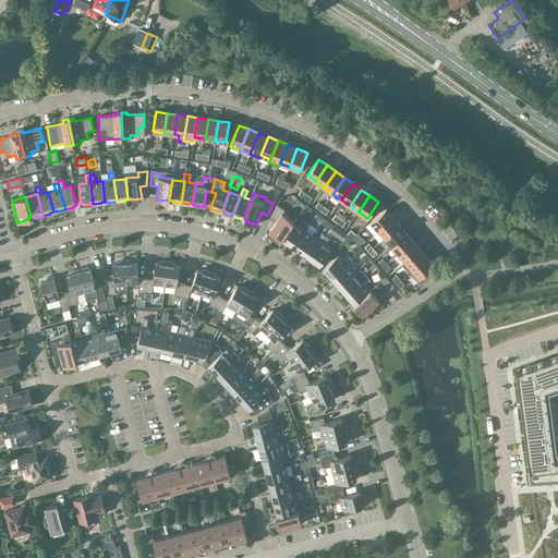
[(292,221),(293,221),(282,214),(284,210),(277,205),(271,217),(277,221),(269,231),(278,238),(278,237),(281,238),(292,221)]
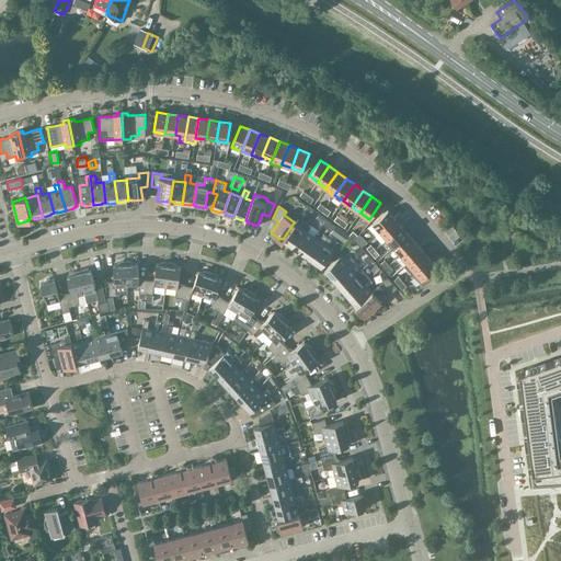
[(380,231),(395,218),(388,209),(373,222),(380,231)]
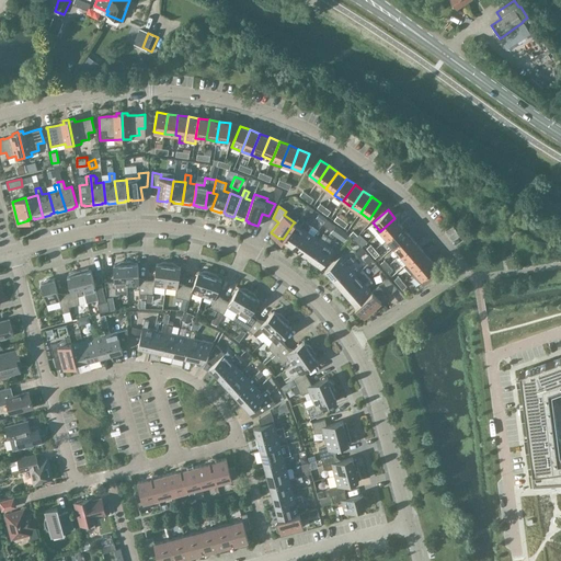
[(387,239),(402,226),(395,218),(380,231),(387,239)]
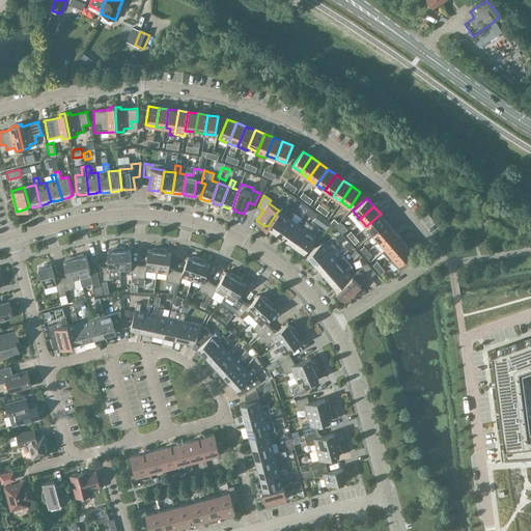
[(276,234),(291,211),(288,208),(283,215),(279,211),(278,211),(268,226),(270,228),(269,229),(276,234)]
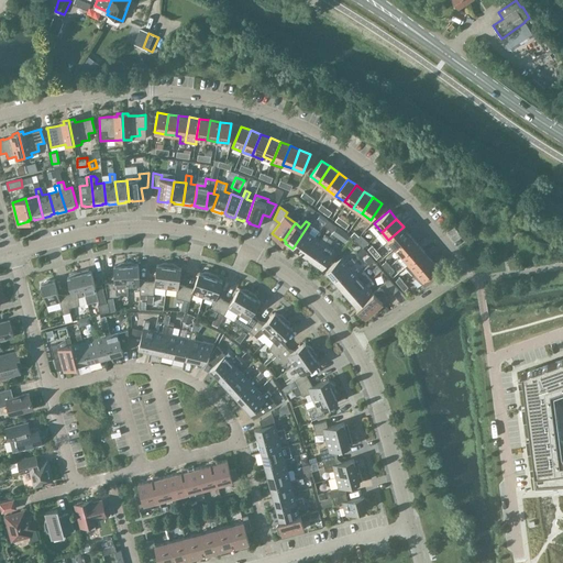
[(302,254),(315,236),(308,232),(312,227),(309,223),(293,249),(299,253),(300,252),(302,254)]
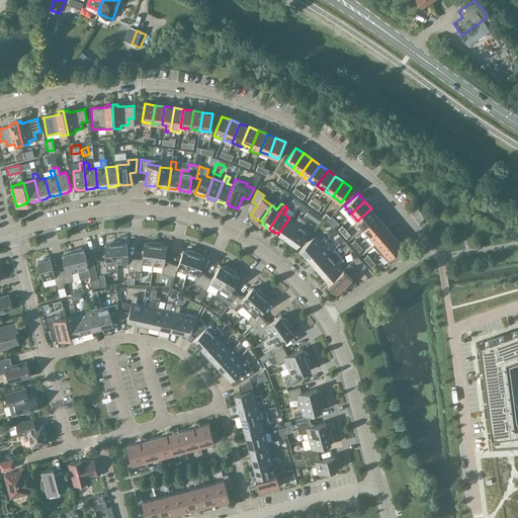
[(363,228),(377,216),(371,208),(357,221),(363,228)]
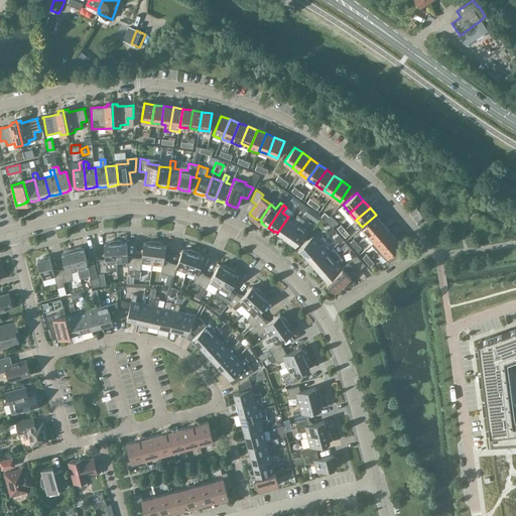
[(348,212),(339,219),(343,224),(352,217),(348,212)]
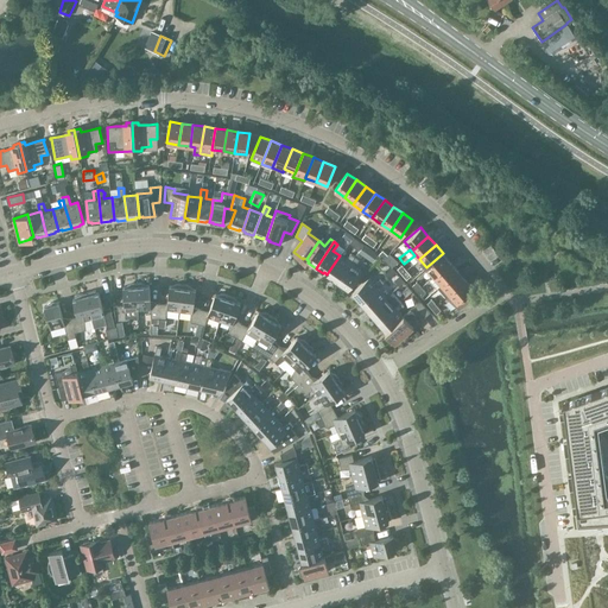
[(350,263),(355,257),(350,253),(346,260),(340,255),(327,274),(330,276),(329,277),(336,283),(350,264),(350,263)]
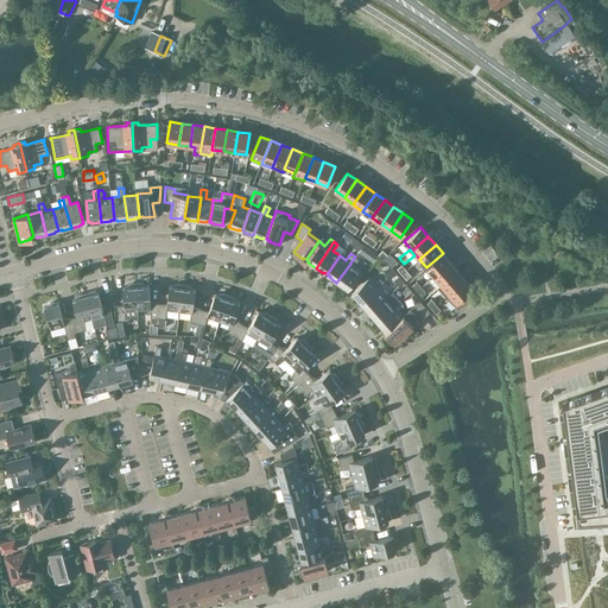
[(434,277),(450,263),(443,253),(426,267),(434,277)]
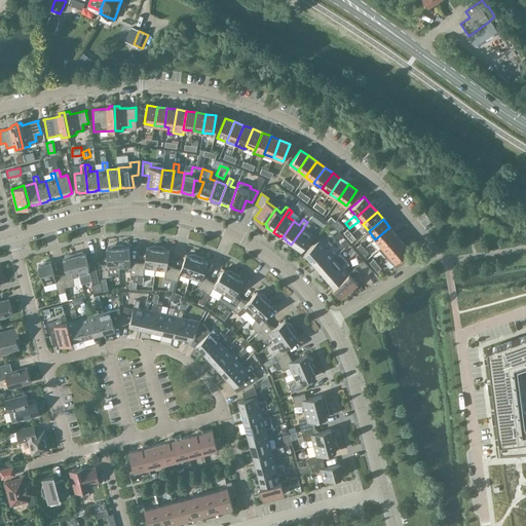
[(303,228),(291,245),(298,249),(299,249),(301,250),(312,234),(306,230),(310,224),(307,222),(303,227),(303,228)]
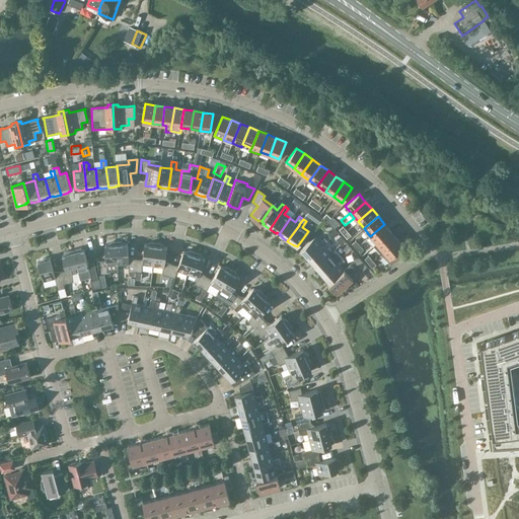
[(377,243),(391,231),(384,224),(370,236),(377,243)]
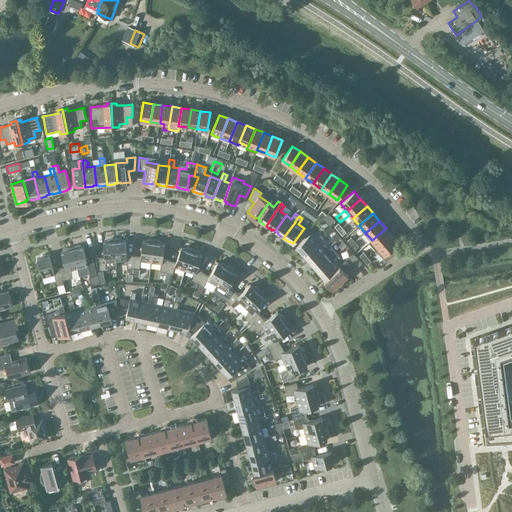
[(375,250),(378,247),(392,235),(386,228),(372,240),(368,243),(375,250)]
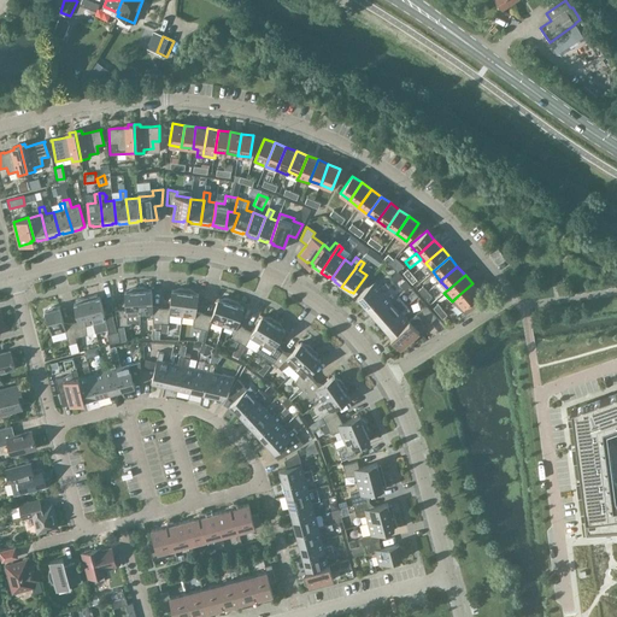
[(383,292),(389,287),(386,282),(380,288),(375,282),(357,297),(360,300),(359,300),(365,307),(383,292)]
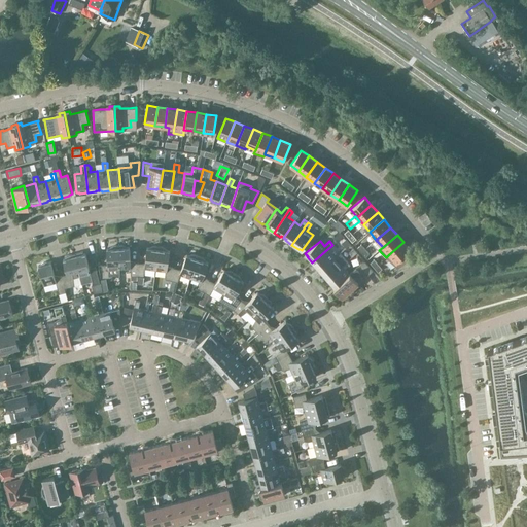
[(410,250),(403,242),(389,254),(386,257),(397,268),(407,261),(402,256),(410,250)]
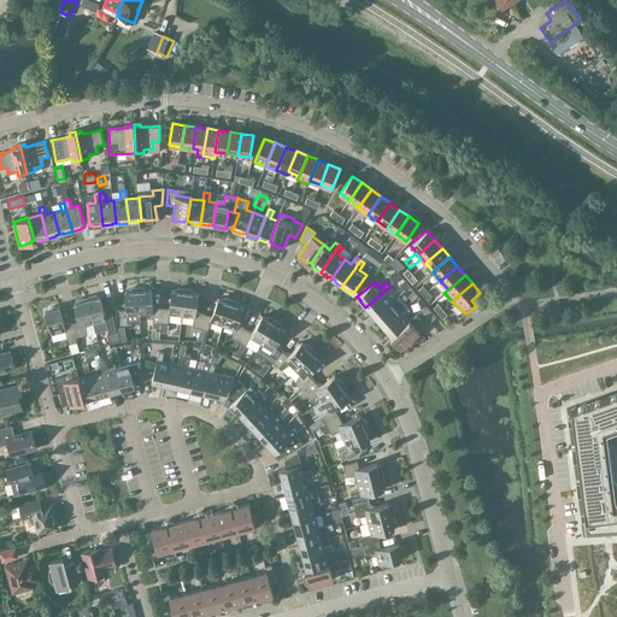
[(152,289),(148,289),(147,289),(146,288),(144,287),(142,287),(139,288),(140,315),(153,313),(153,323),(160,323),(162,307),(153,307),(152,289)]
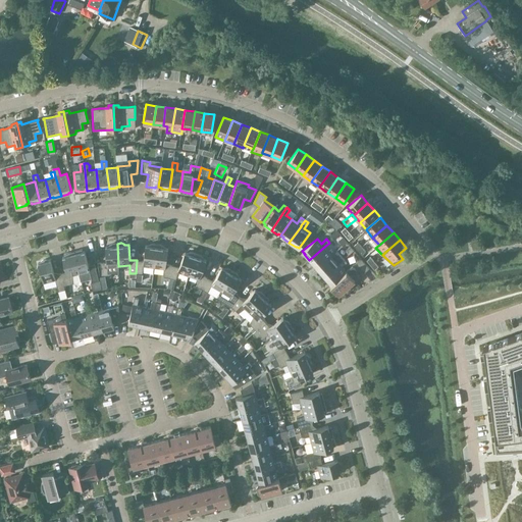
[(118,266),(117,244),(113,244),(111,245),(109,246),(106,247),(107,262),(101,262),(102,275),(111,274),(112,273),(118,272),(118,266)]
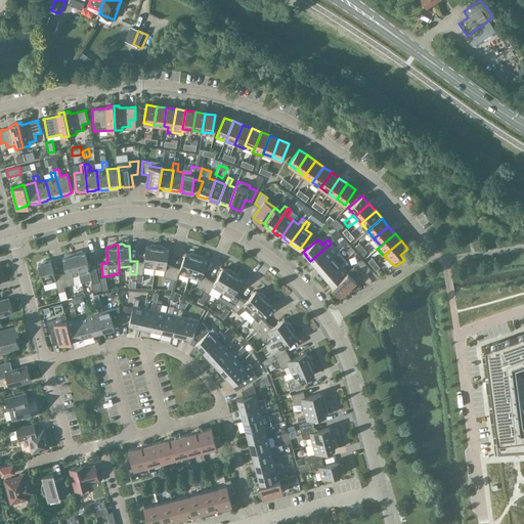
[(155,268),(158,246),(155,245),(153,245),(151,246),(150,246),(149,247),(146,247),(144,262),(137,261),(136,274),(143,274),(144,267),(155,268)]
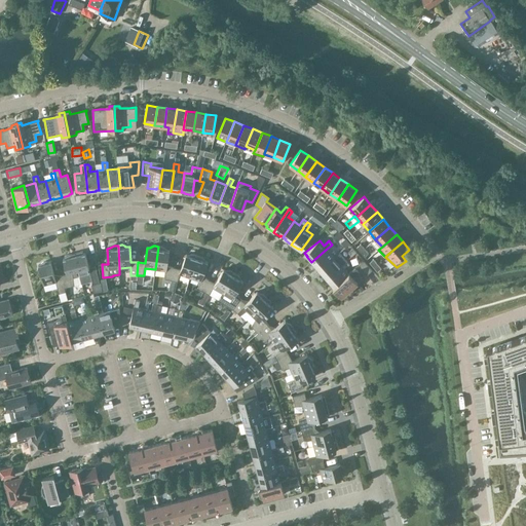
[(163,248),(162,247),(158,247),(155,269),(165,270),(164,278),(172,279),(174,267),(167,266),(170,251),(166,250),(165,249),(164,248),(163,248)]
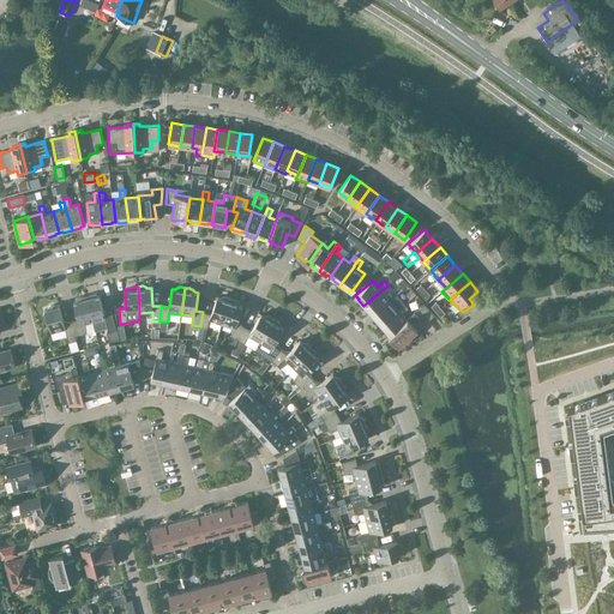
[(390,300),(381,290),(363,306),(369,313),(371,313),(373,315),(390,300)]
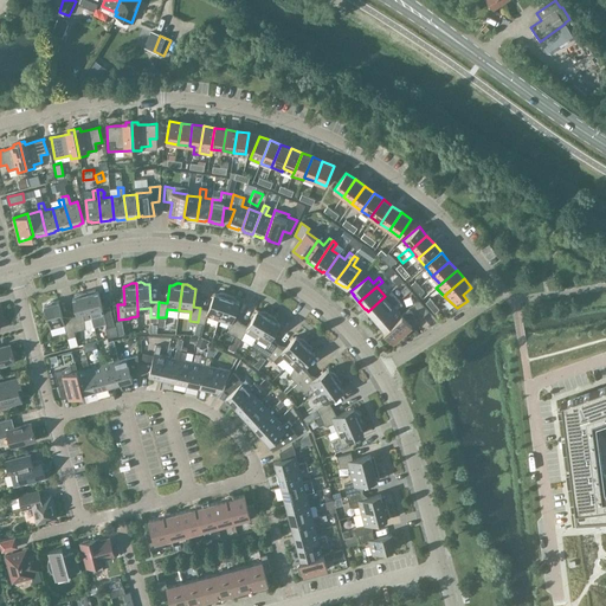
[(85,291),(91,317),(98,316),(102,324),(105,323),(107,328),(115,326),(110,307),(103,309),(98,291),(96,291),(96,289),(85,291)]
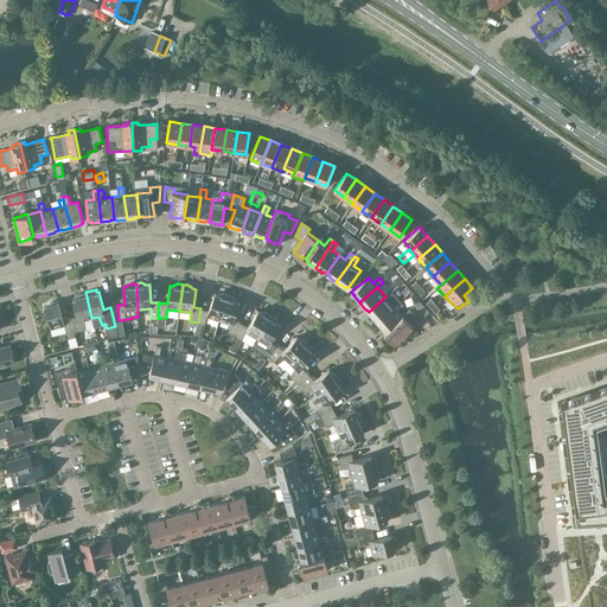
[(85,320),(91,318),(85,292),(74,295),(75,298),(72,299),(77,315),(70,318),(75,332),(85,330),(85,320)]
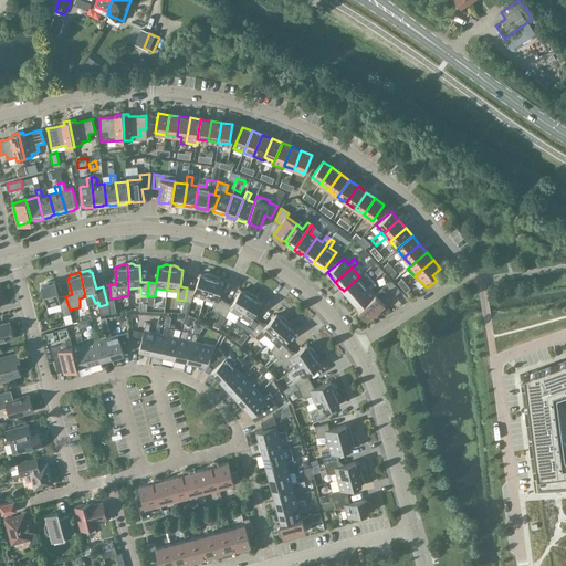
[(205,274),(203,275),(200,274),(195,290),(187,287),(185,301),(191,303),(194,295),(205,299),(213,275),(209,274),(208,274),(207,274),(205,274)]
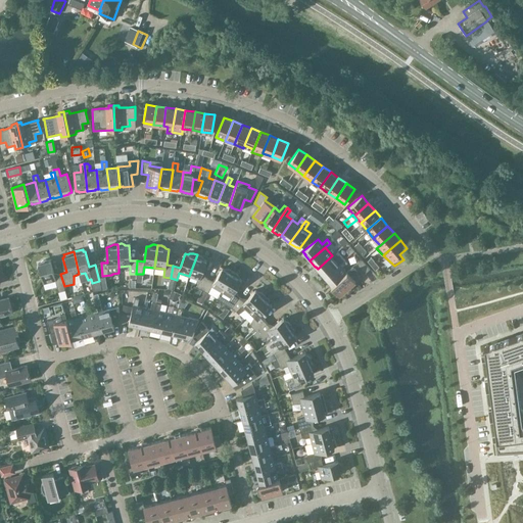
[(201,256),(200,255),(197,254),(189,276),(199,280),(196,287),(202,290),(207,278),(201,275),(206,260),(203,259),(203,258),(202,257),(202,256),(201,256)]
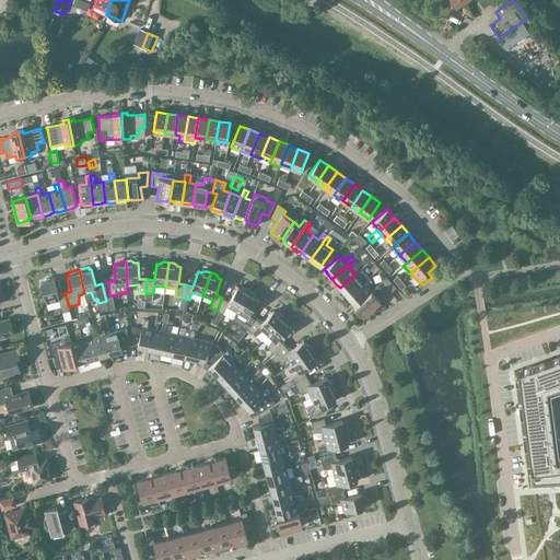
[(363,282),(369,278),(366,273),(360,279),(356,273),(340,288),(342,290),(341,291),(347,298),(363,282)]
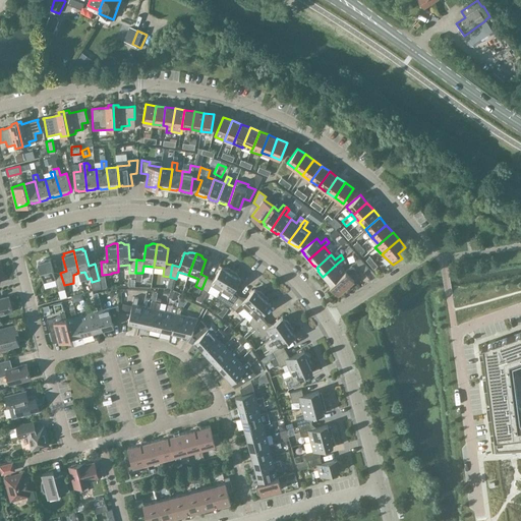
[(355,263),(363,272),(368,268),(360,257),(355,263)]
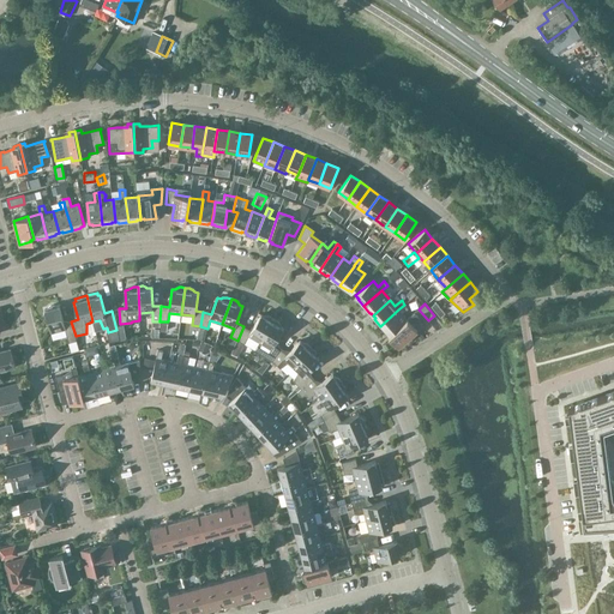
[(60,306),(58,306),(56,306),(55,306),(54,305),(53,306),(52,306),(50,306),(49,307),(48,308),(47,308),(44,309),(46,312),(44,313),(44,314),(44,315),(44,317),(46,318),(46,319),(47,320),(47,321),(48,321),(52,332),(65,329),(68,343),(77,341),(76,336),(71,321),(64,324),(60,306)]
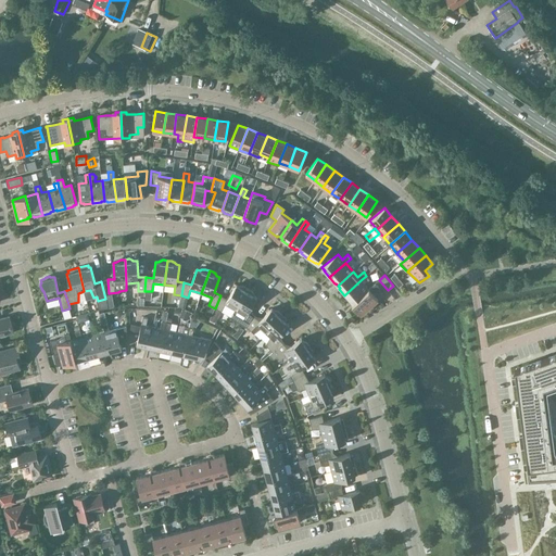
[(368,290),(368,289),(364,285),(369,279),(366,276),(361,280),(344,295),(350,302),(351,301),(353,303),(368,290)]
